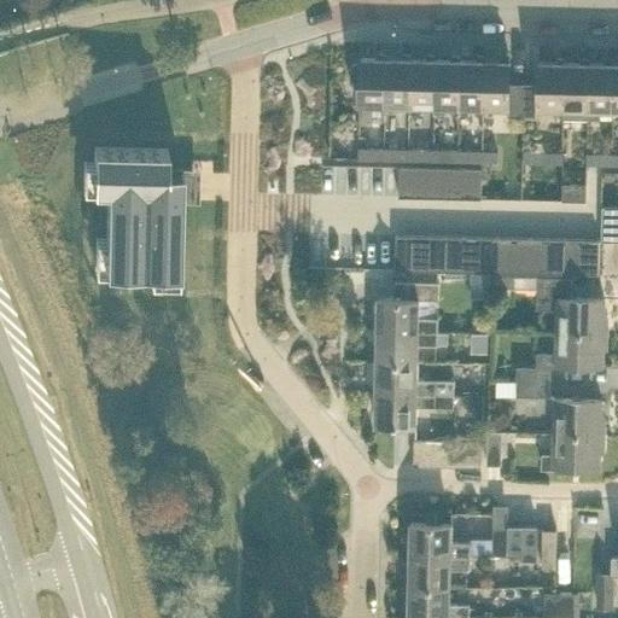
[(359,87),(357,123),(371,124),(372,105),(384,105),(385,58),(385,54),(378,52),(377,58),(360,58),(360,63),(355,63),(349,69),(349,82),(354,87),(359,87)]
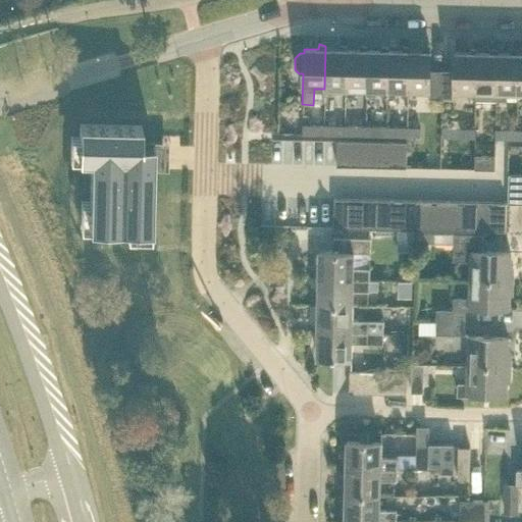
[(340,50),(325,49),(324,89),(324,95),(334,96),(334,89),(345,90),(347,50),(347,46),(341,45),(340,50)]
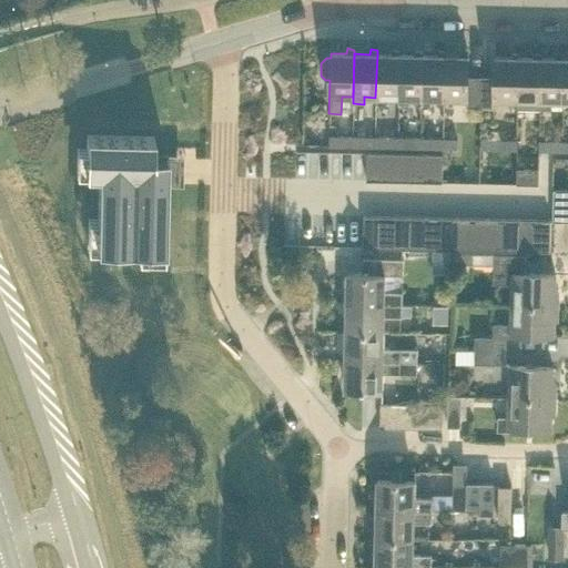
[(386,104),(386,98),(398,98),(399,54),(399,51),(394,49),(393,54),(377,54),(375,98),(375,103),(386,104)]
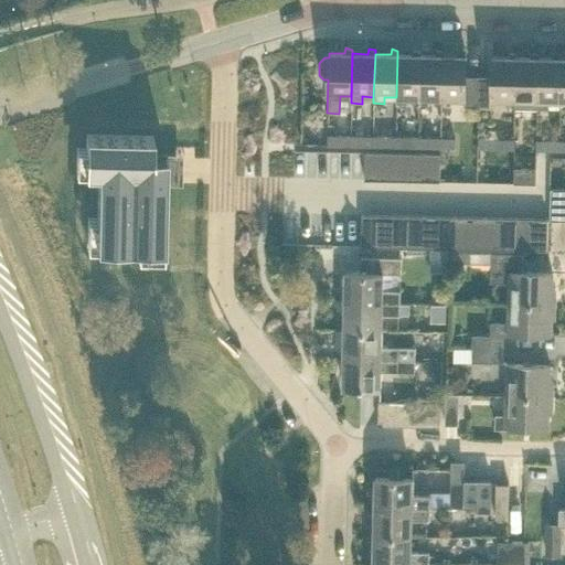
[(413,55),(397,54),(396,97),(396,104),(407,104),(407,97),(418,98),(419,55),(420,52),(415,50),(413,55)]
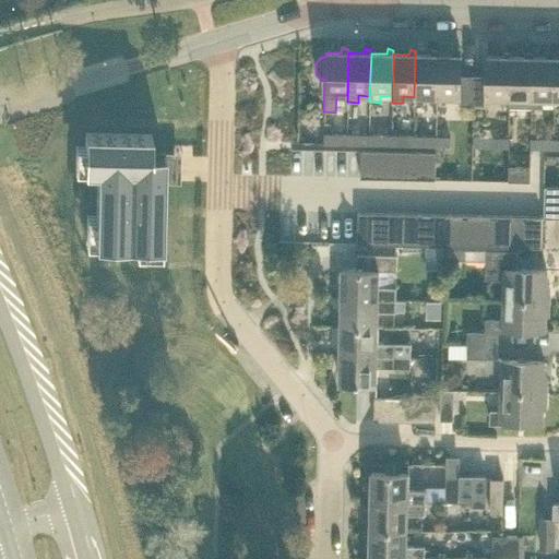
[(430,55),(415,55),(414,97),(414,104),(425,104),(426,97),(437,97),(437,55),(438,51),(437,51),(432,49),(430,55)]
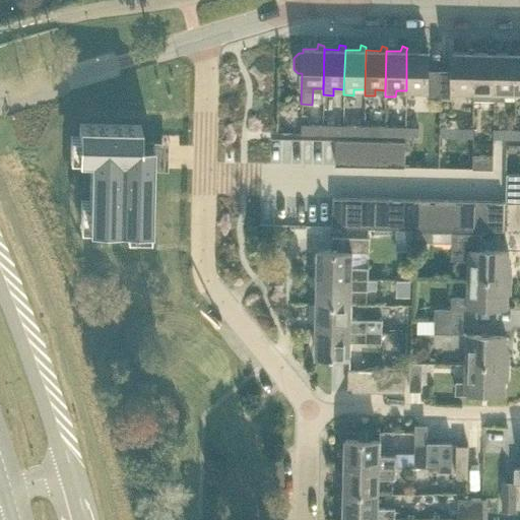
[(440,99),(441,70),(429,70),(429,49),(423,47),(421,52),(406,51),(406,90),(429,90),(428,99),(440,99)]
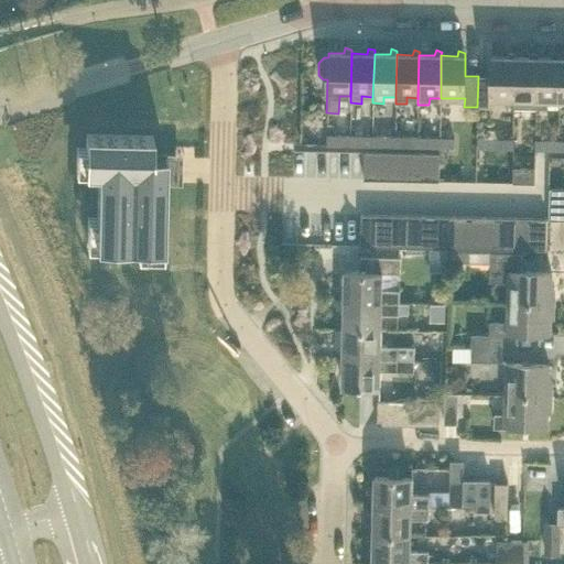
[(491,77),(478,76),(477,107),(491,107),(491,100),(513,100),(514,53),(509,52),(507,57),(491,56),(491,77)]
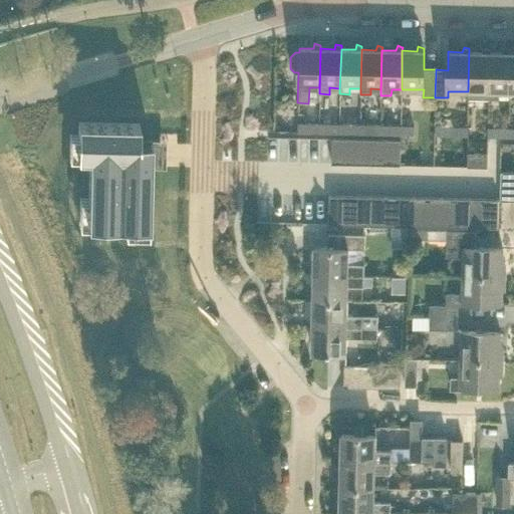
[(468,91),(488,91),(490,49),(485,48),(484,52),(470,52),(471,49),(469,48),(468,91)]
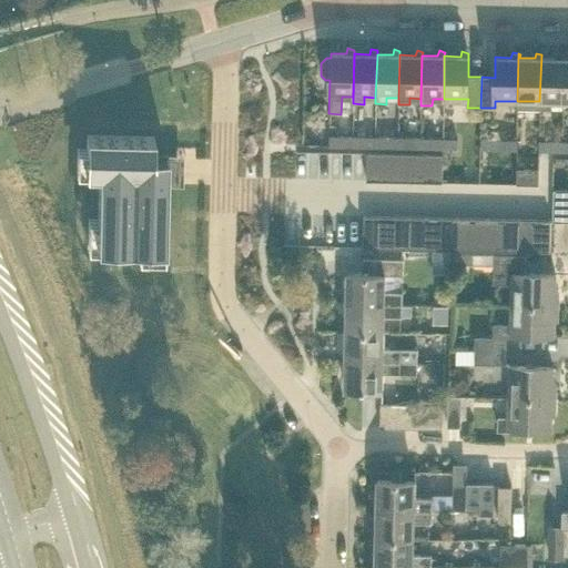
[(543,54),(541,54),(539,101),(539,108),(550,109),(550,102),(563,102),(564,54),(559,53),(557,59),(543,58),(543,54)]
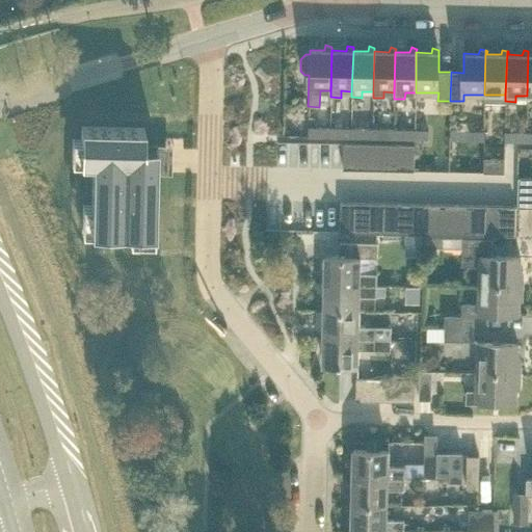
[(80,127),(80,140),(71,140),(71,163),(81,163),(90,164),(90,206),(80,205),(80,234),(129,235),(129,244),(153,244),(153,236),(155,236),(156,173),(164,173),(165,150),(143,149),(143,128),(80,127)]
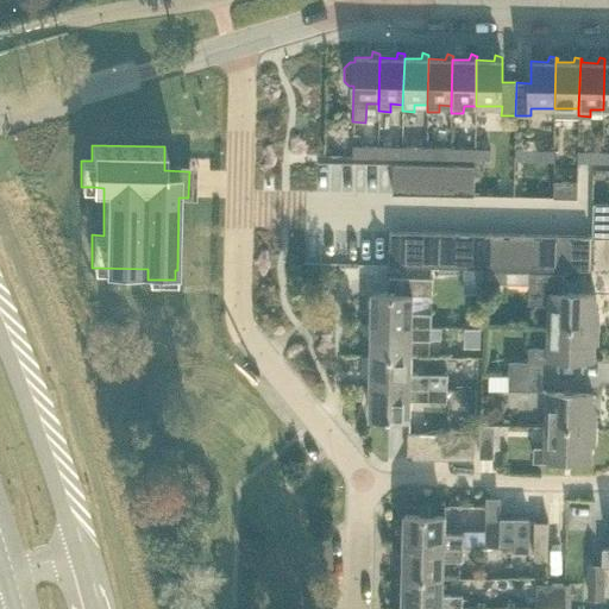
[(353,157),(377,157),(377,146),(353,145),(353,157)]
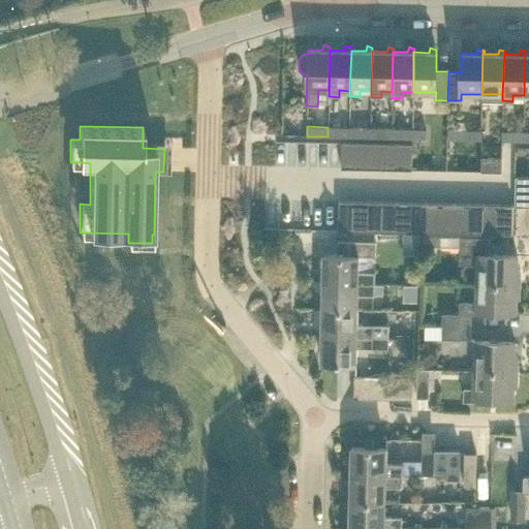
[(348,127),(328,127),(328,136),(348,137),(348,127)]
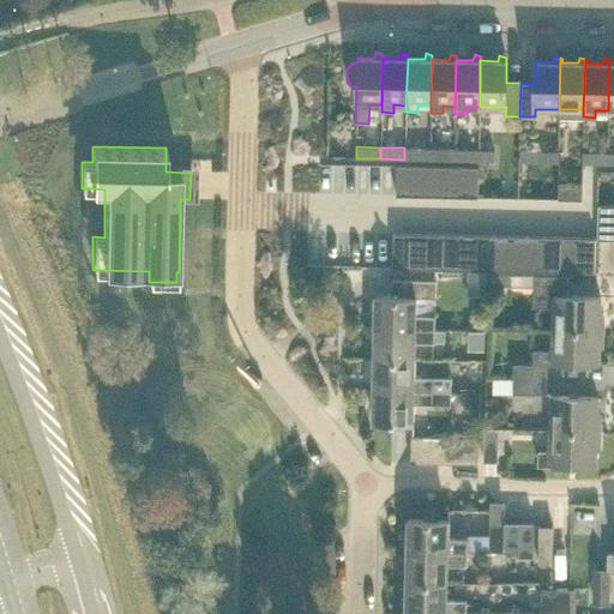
[(404,160),(428,160),(429,149),(404,148),(404,160)]
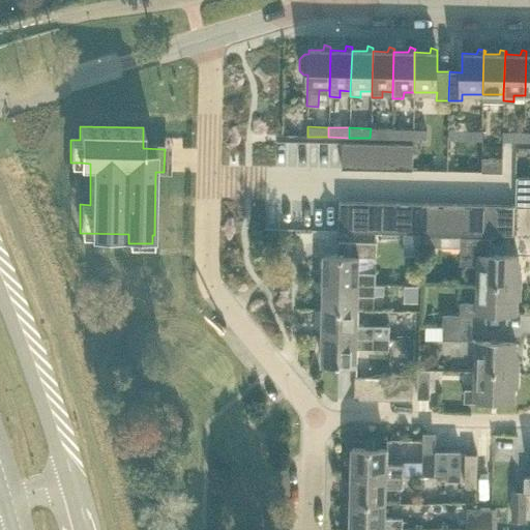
[(391,139),(391,128),(371,128),(370,138),(391,139)]
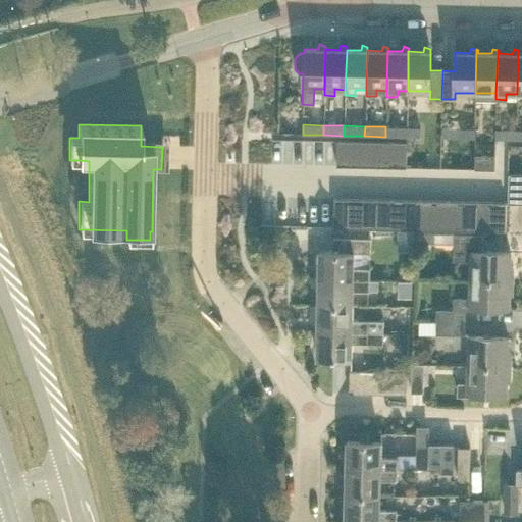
[(385,137),(407,137),(407,127),(385,126),(385,137)]
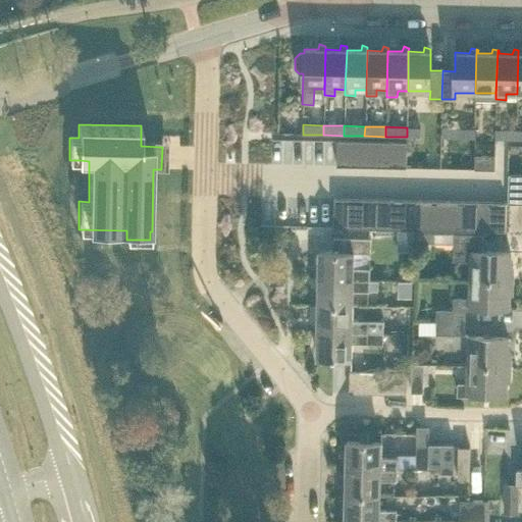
[(407,127),(407,137),(420,137),(420,127),(407,127)]
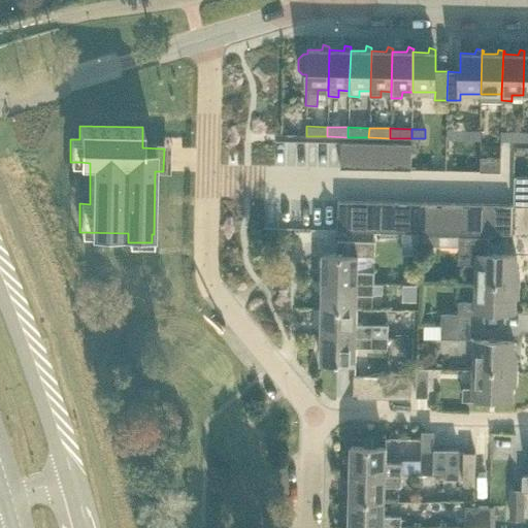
[(459,139),(480,140),(480,131),(460,130),(459,139)]
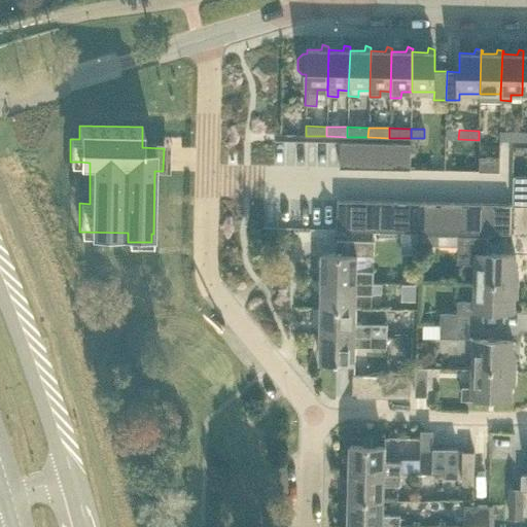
[(499,131),(499,140),(521,141),(521,132),(499,131)]
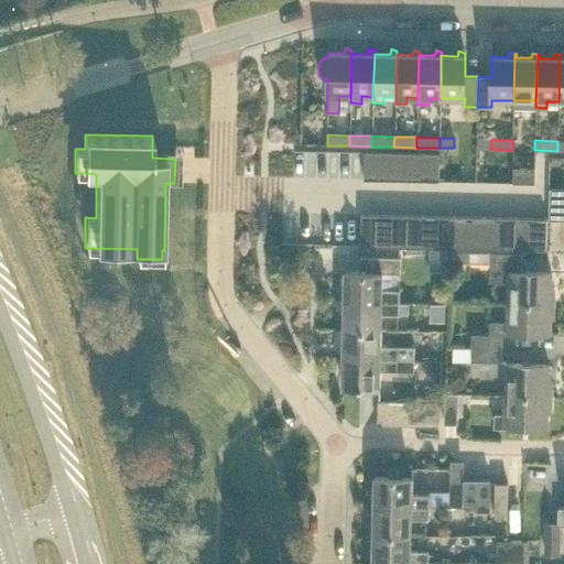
[(362,152),(362,180),(378,180),(379,153),(362,152)]
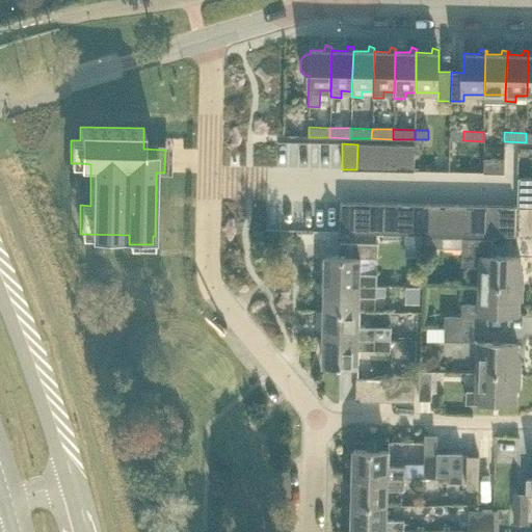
[(357,144),(356,169),(371,169),(371,144),(357,144)]
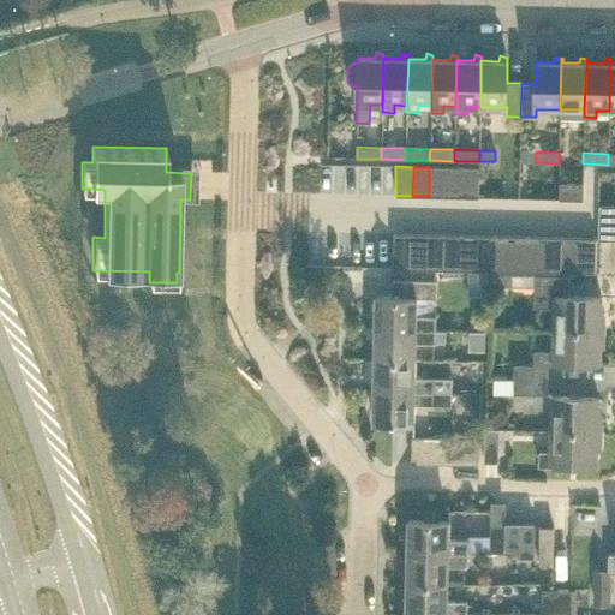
[(429,167),(429,196),(445,197),(446,167),(429,167)]
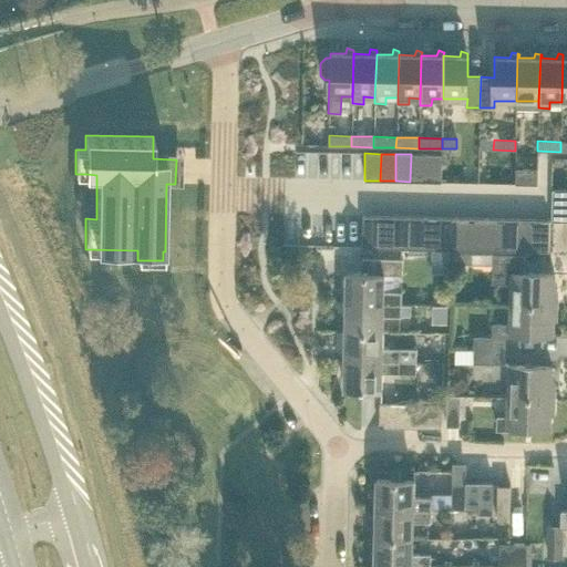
[(411,154),(410,182),(425,182),(426,154),(411,154)]
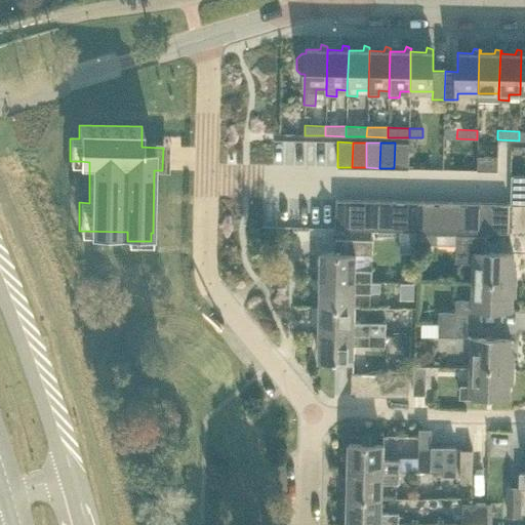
[(395,143),(394,168),(407,168),(408,143),(395,143)]
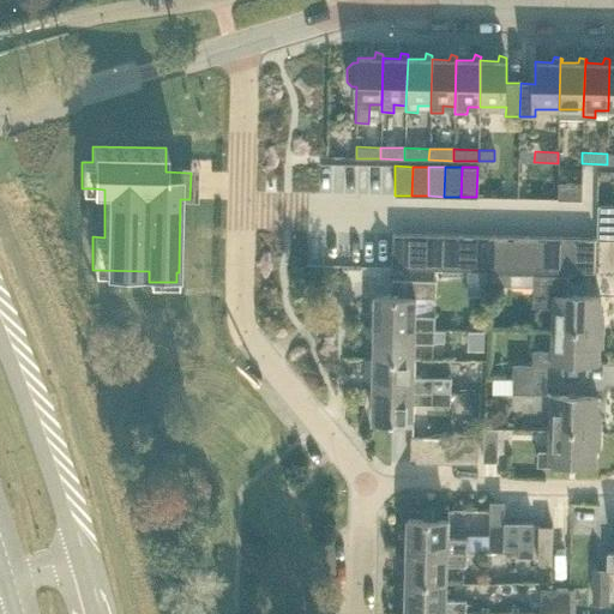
[(558,182),(558,199),(582,200),(582,182),(558,182)]
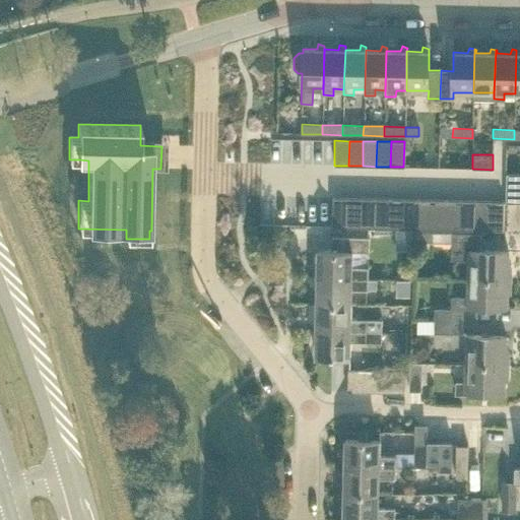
[(505,202),(517,202),(517,175),(506,175),(505,202)]
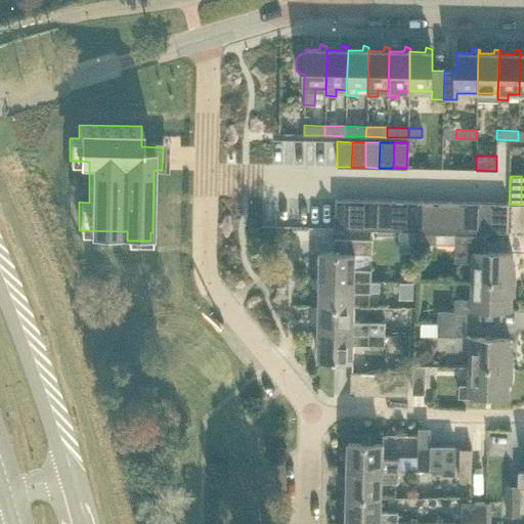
[(335,200),(334,225),(335,229),(349,229),(350,200),(335,200)]
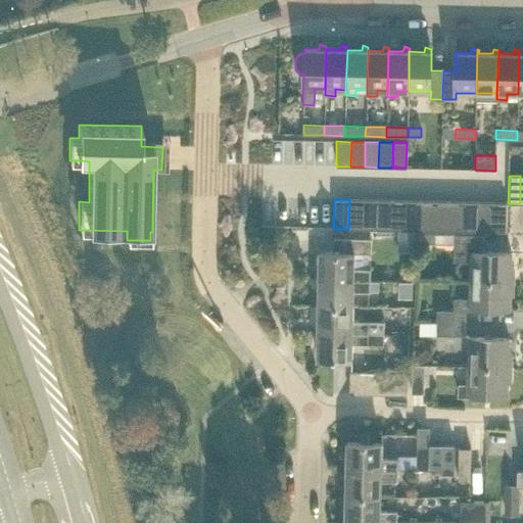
[(349,199),(348,229),(363,230),(364,200),(349,199)]
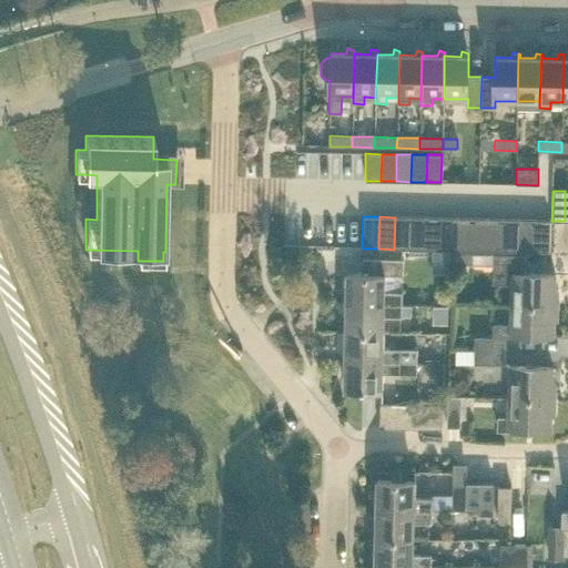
[(395,217),(394,250),(409,250),(411,217),(395,217)]
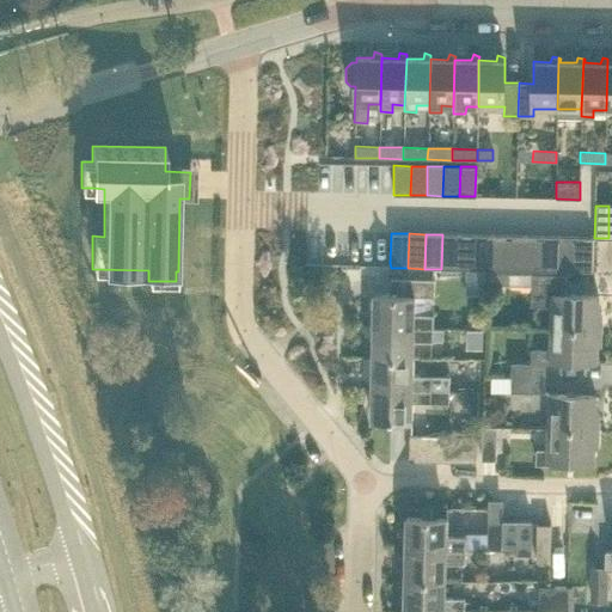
[(442,234),(441,269),(458,269),(459,234),(442,234)]
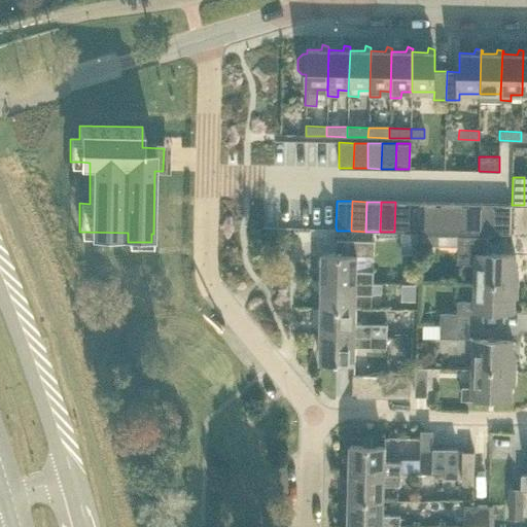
[(395,202),(394,232),(409,233),(410,203),(395,202)]
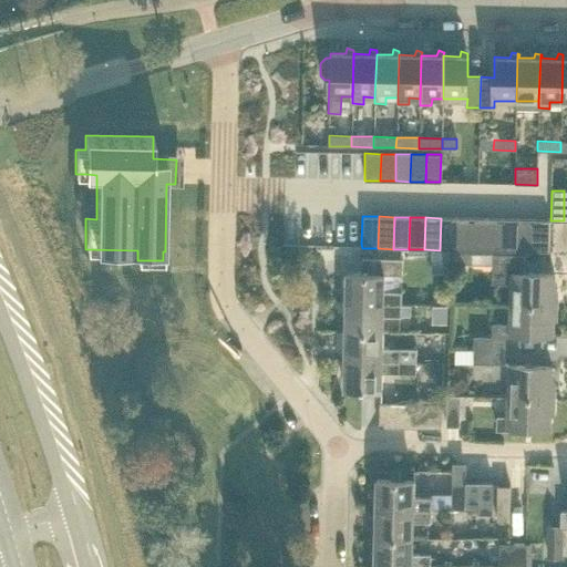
[(441,218),(440,250),(455,250),(456,218),(441,218)]
